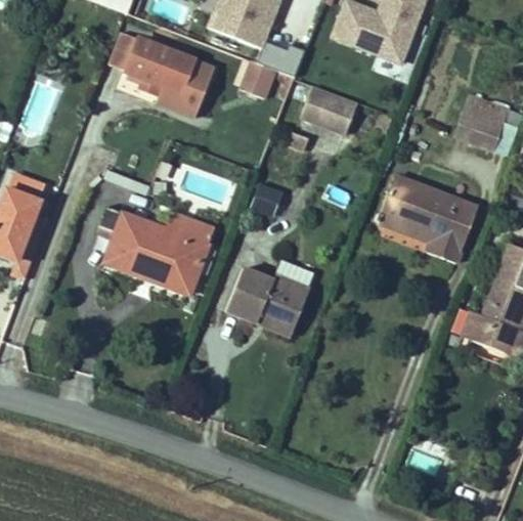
[(98,0),(127,10),(130,0),(98,0)]
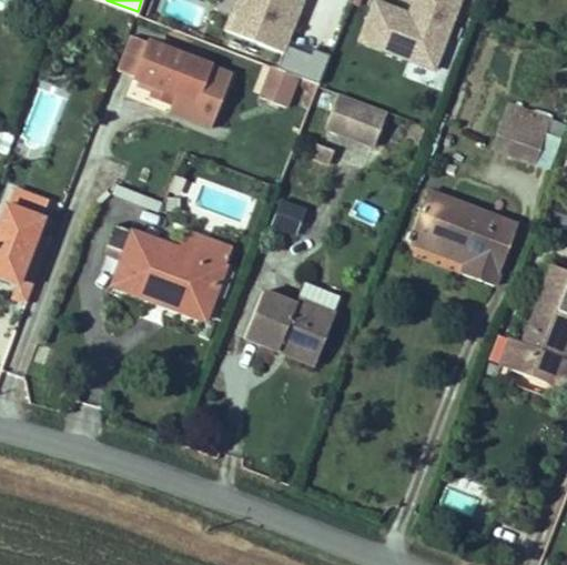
[(230,0),(220,27),(283,51),(302,0),(230,0)]
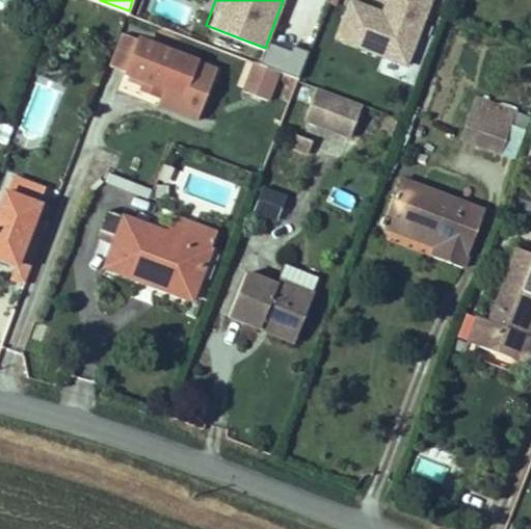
[(336,35),(406,62),(429,0),(387,0),(382,10),(356,0),(352,0),(349,1),(336,35)]
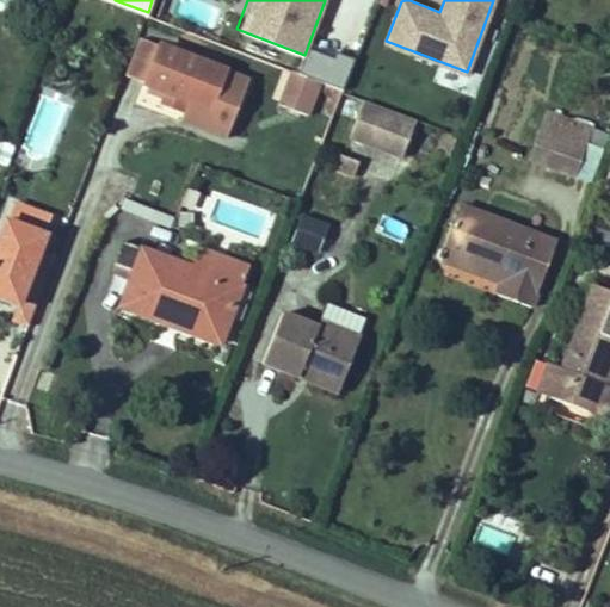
[(142,36),(128,74),(167,88),(190,98),(210,105),(203,125),(228,135),(250,78),(142,36)]
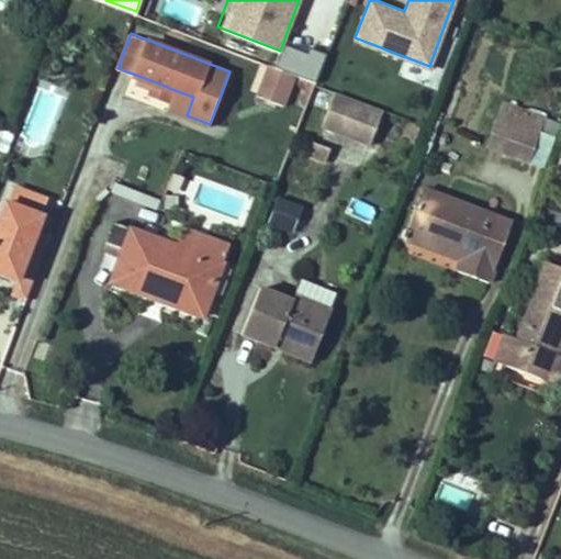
[(283,104),(295,74),(270,64),(258,93),(283,104)]
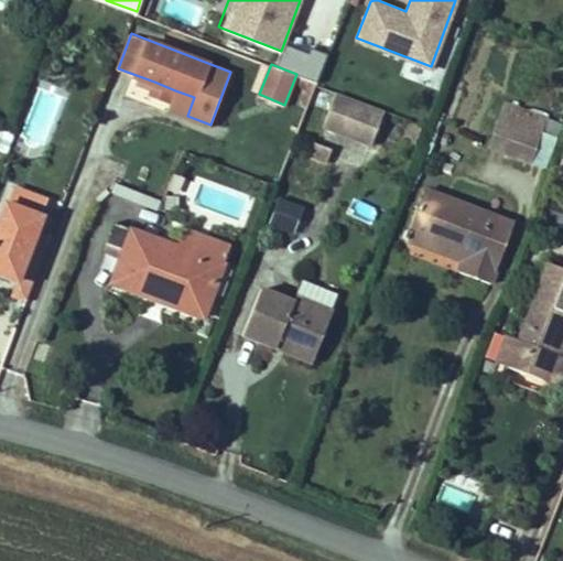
[(175,90),(154,82),(150,93),(171,100),(175,90)]
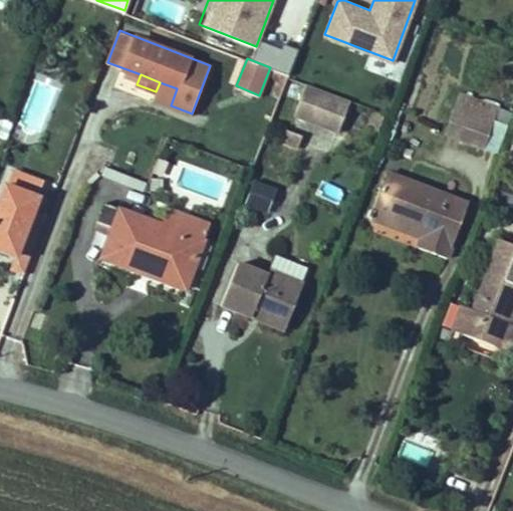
[(284,89),(296,94),(301,83),(289,78),(284,89)]
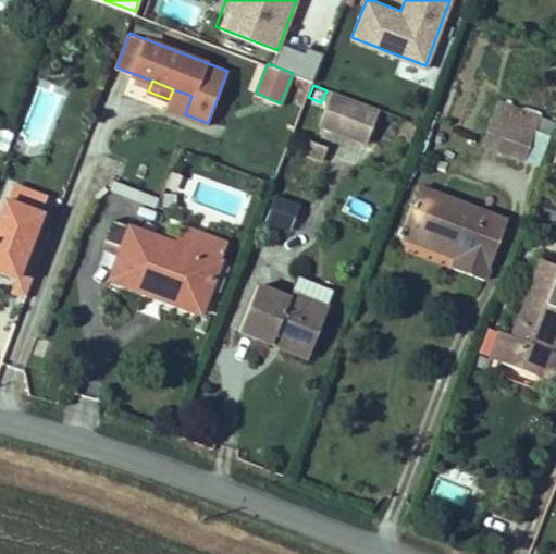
[(192,96),(173,89),(169,99),(167,107),(185,114),(192,96)]
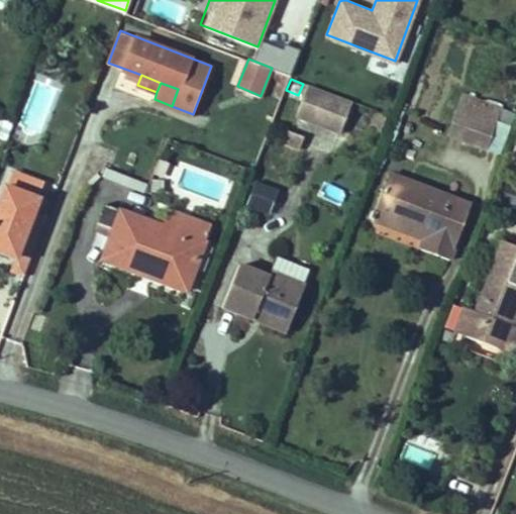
[(352,102),(308,85),(297,113),(341,130),(352,102)]
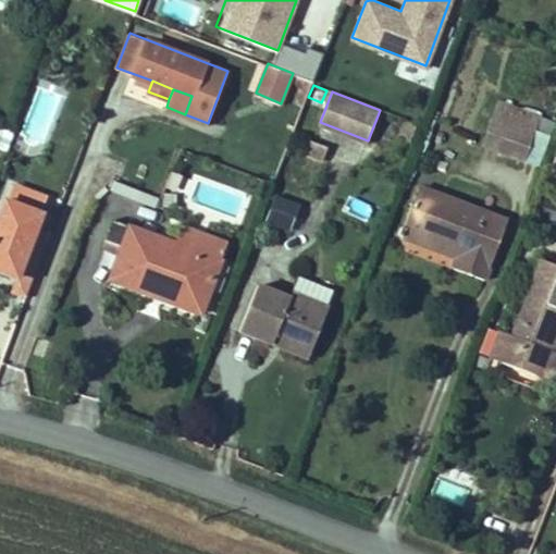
[(498,100),(483,142),(499,148),(515,107),(498,100)]
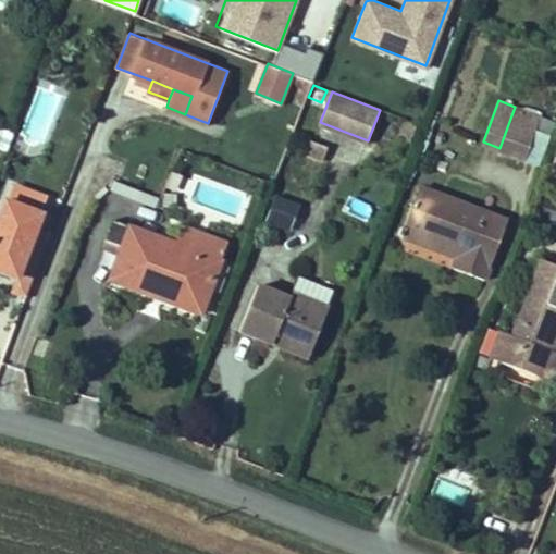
[(515,107),(499,148),(524,157),(540,115),(515,107)]
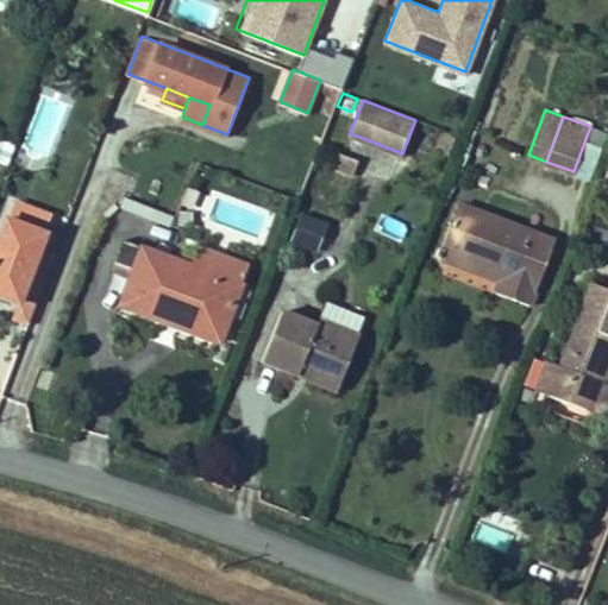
[(353,174),(358,159),(339,152),(334,166),(353,174)]
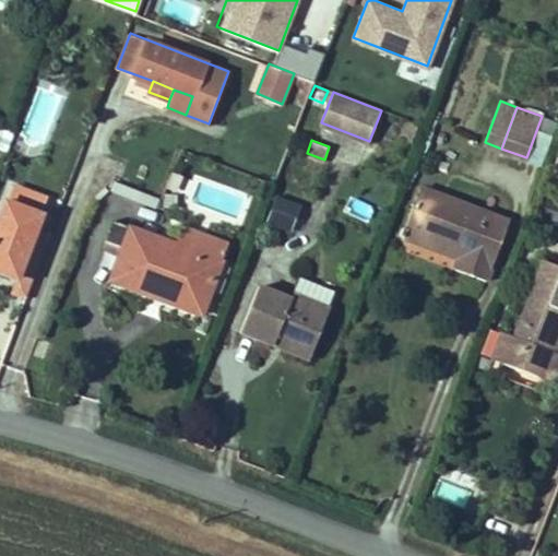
[(8,201),(42,214),(48,197),(14,184),(8,201)]
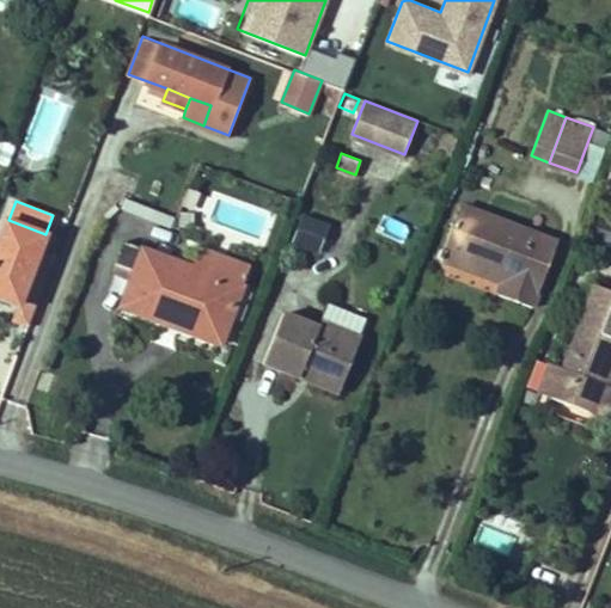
[(533,305),(558,240),(460,203),(444,249),(507,272),(503,280),(499,292),(533,305)]
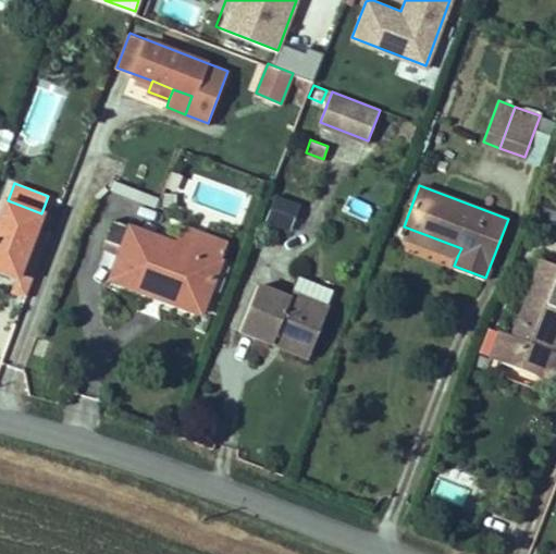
[(177,192),(165,191),(164,204),(176,204),(177,192)]
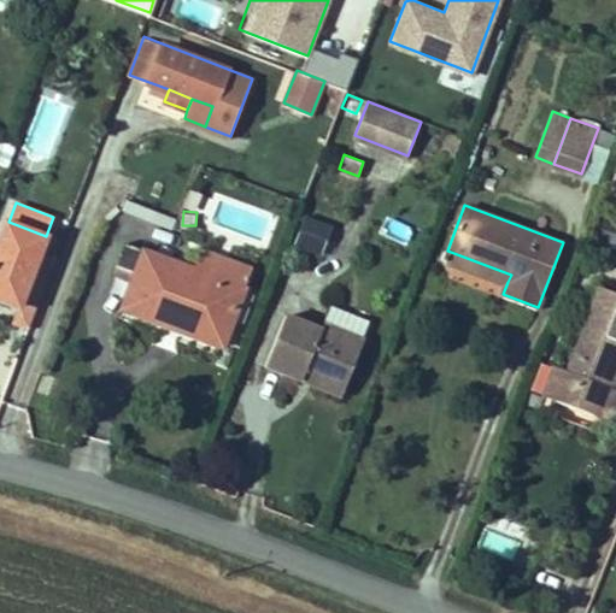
[(327,223),(305,214),(294,242),(317,251),(327,223)]
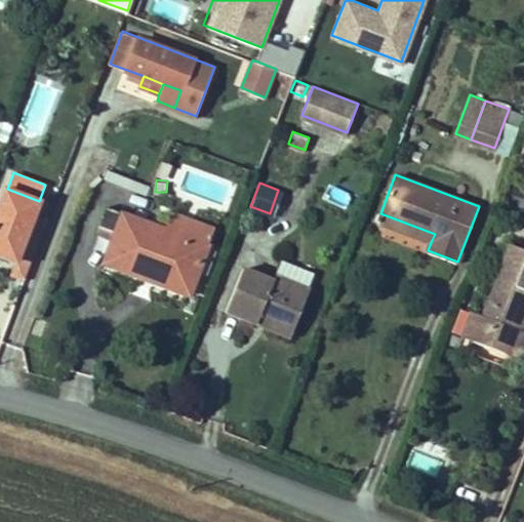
[(29,267),(48,216),(35,211),(39,201),(7,189),(0,206),(0,252),(16,259),(15,263),(29,267)]
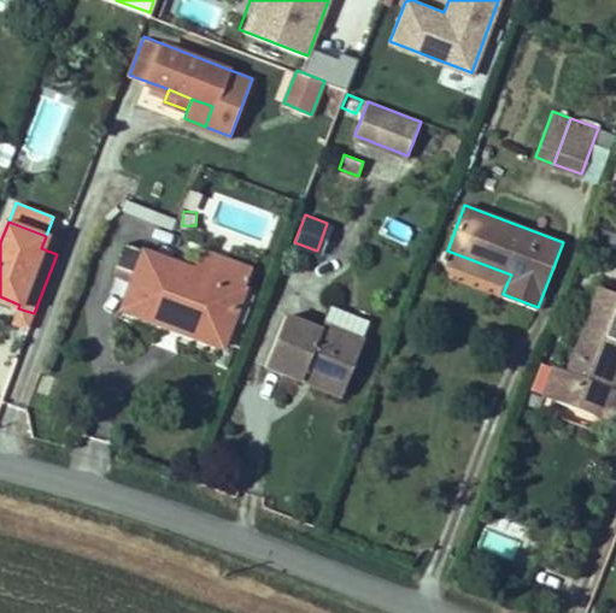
[(252,267),(203,248),(195,267),(124,241),(113,271),(133,278),(123,306),(169,323),(172,313),(227,334),(252,267)]
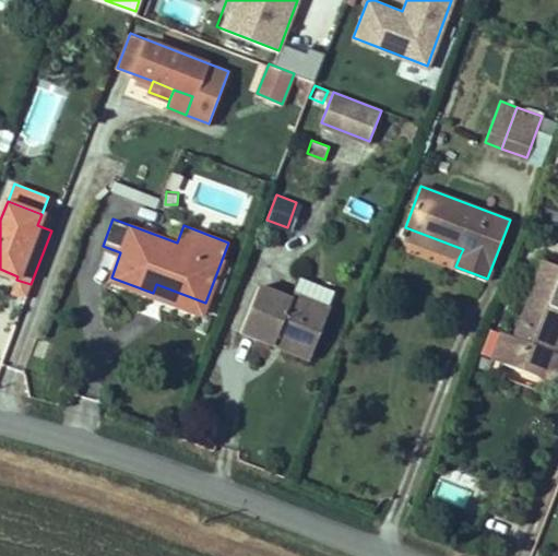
[(463,249),(405,227),(403,234),(460,256),(463,249)]
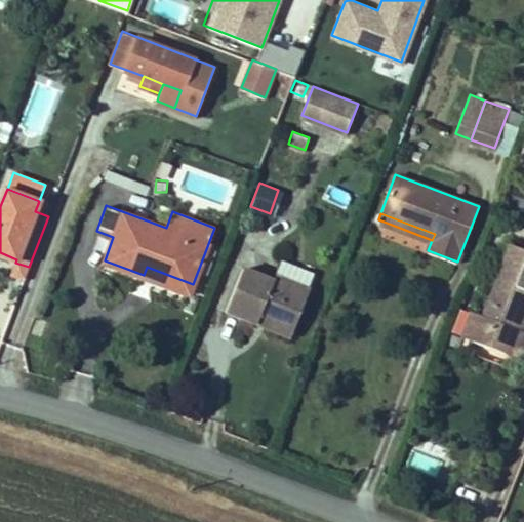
[(523,248),(511,243),(483,315),(474,339),(514,355),(523,329),(523,248)]
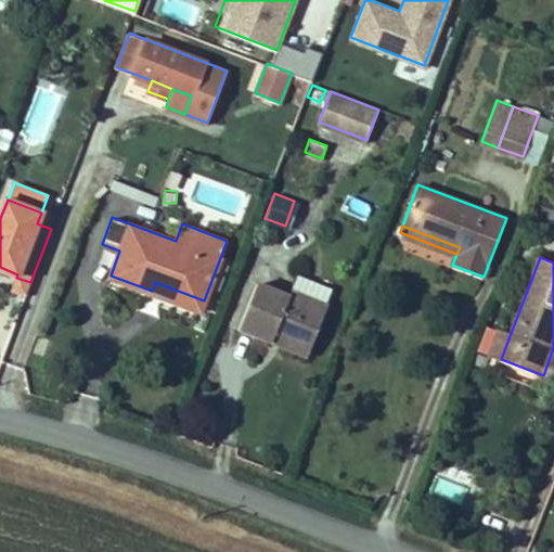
[(293,290),(329,304),(334,287),(299,273),(293,290)]
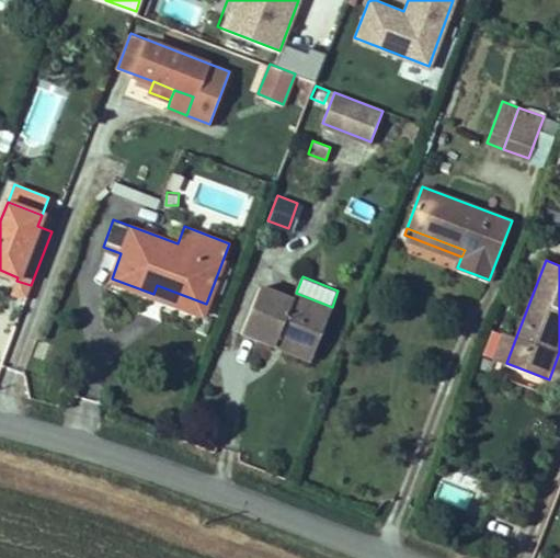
[(26,298),(31,285),(16,281),(12,293),(26,298)]
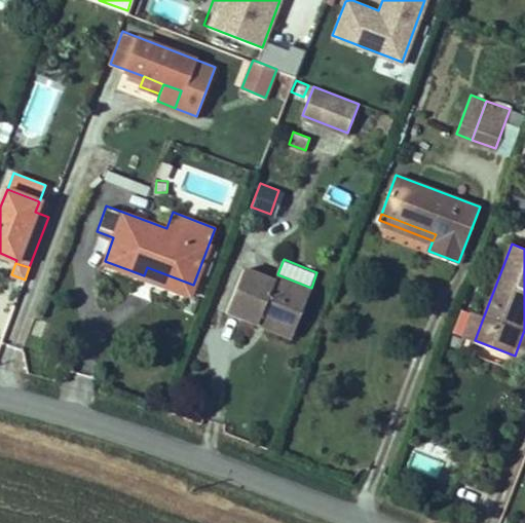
[(190,293),(193,285),(147,267),(144,275),(190,293)]
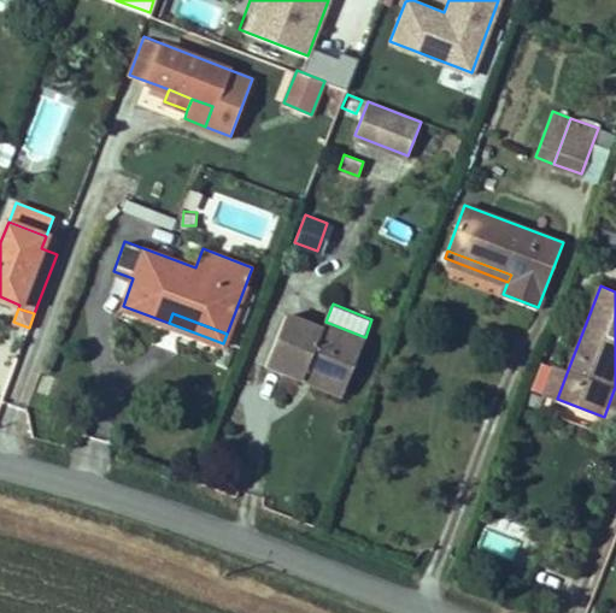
[(301,319),(286,313),(267,364),(303,378),(306,370),(346,385),(365,337),(326,322),(323,328),(314,324),(316,318),(304,313),(301,319)]
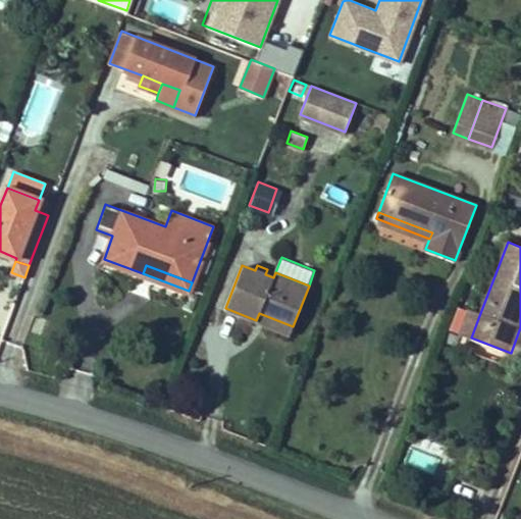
[(471,338),(480,313),(469,308),(460,332),(471,338)]
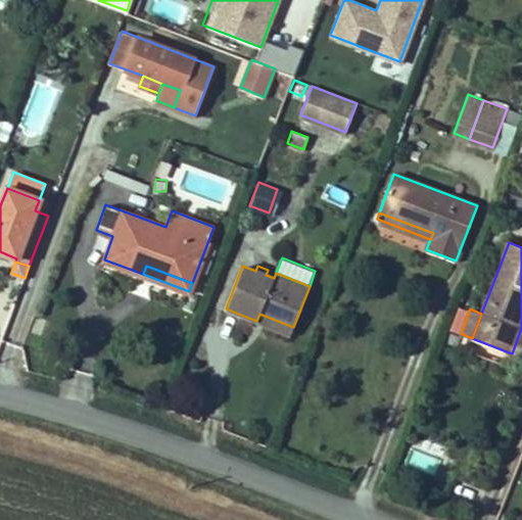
[(290,334),(293,327),(259,314),(256,321),(290,334)]
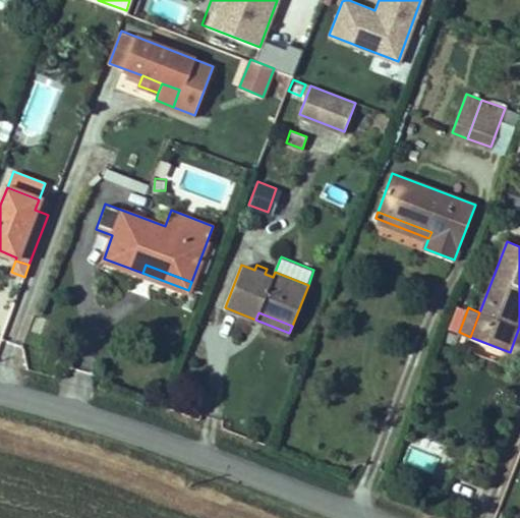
[(519,327),(510,352),(515,354),(519,341),(519,327)]
